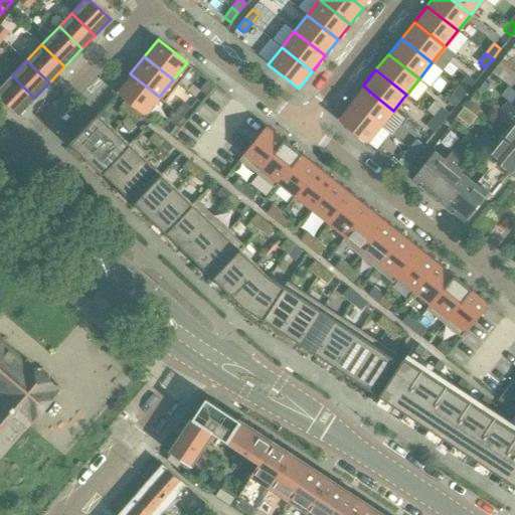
[(159,97),(130,73),(116,92),(124,98),(133,106),(143,113),(145,115),(159,98),(159,97)]
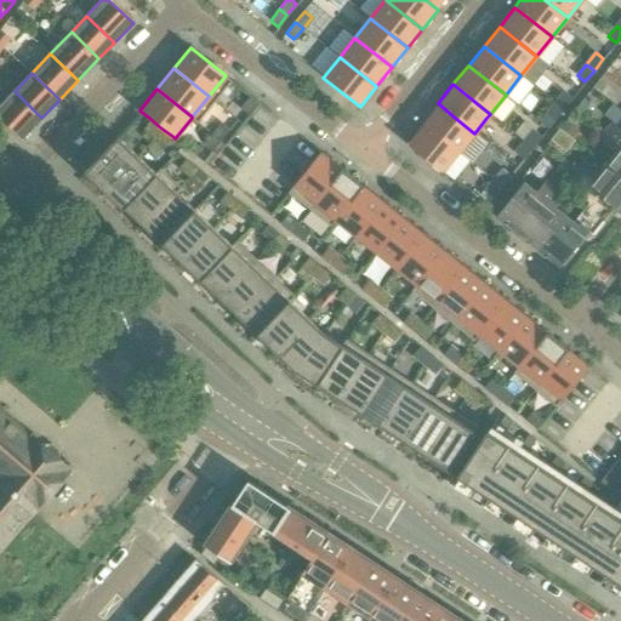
[(599,92),(593,89),(588,95),(593,100),(599,92)]
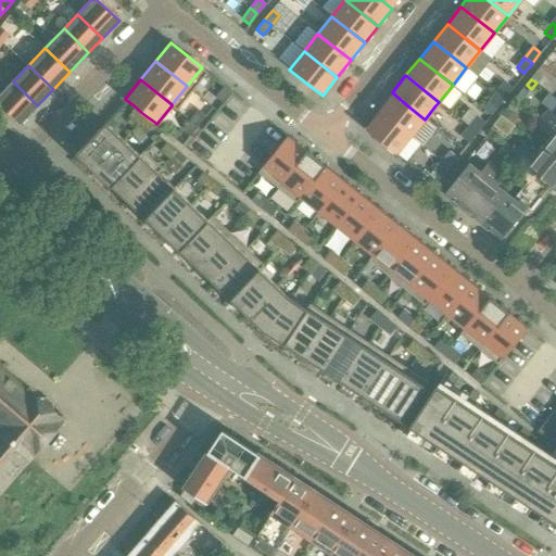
[(37,105),(13,81),(0,95),(0,106),(20,125),(37,105)]
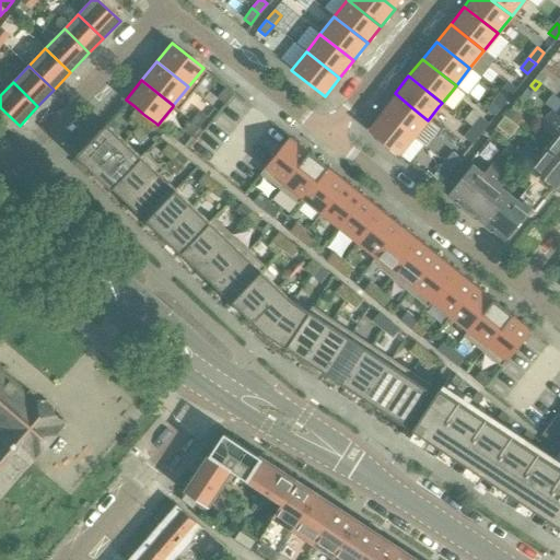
[(509,82),(501,93),(508,98),(516,88),(509,82)]
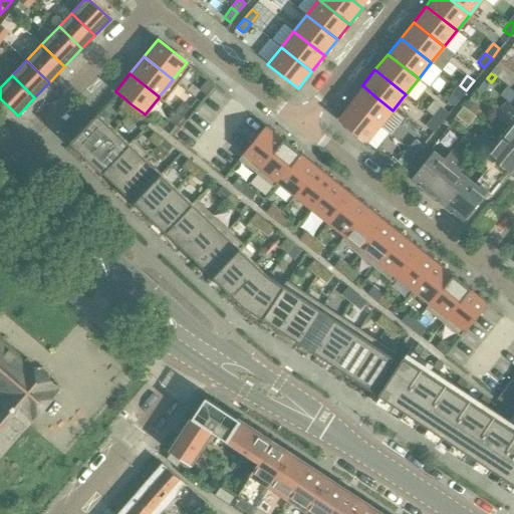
[(196,86),(202,91),(209,82),(203,77),(196,86)]
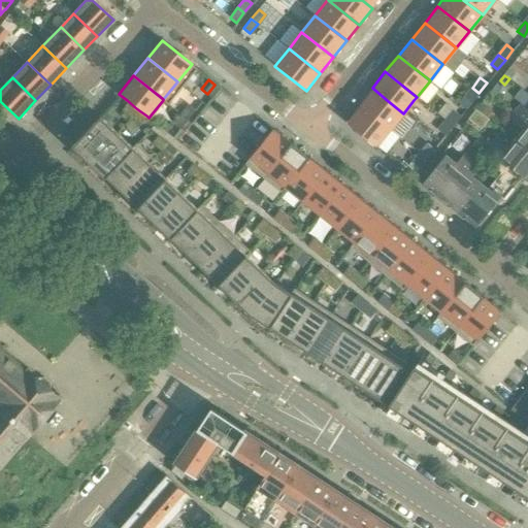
[(362,100),(359,104),(390,130),(403,113),(387,100),(372,88),(362,100)]
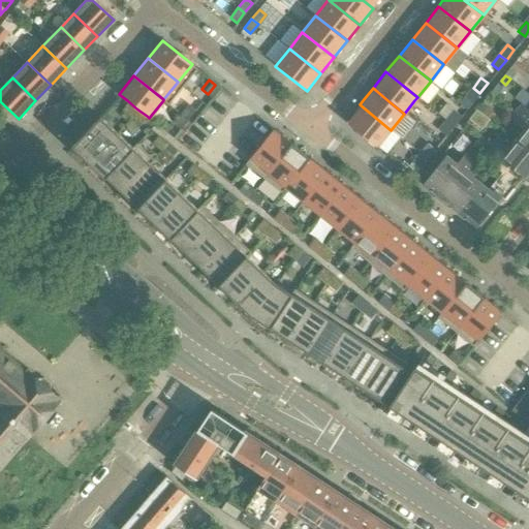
[(479,93),(473,88),(465,97),(469,100),(472,102),(473,100),(479,93)]
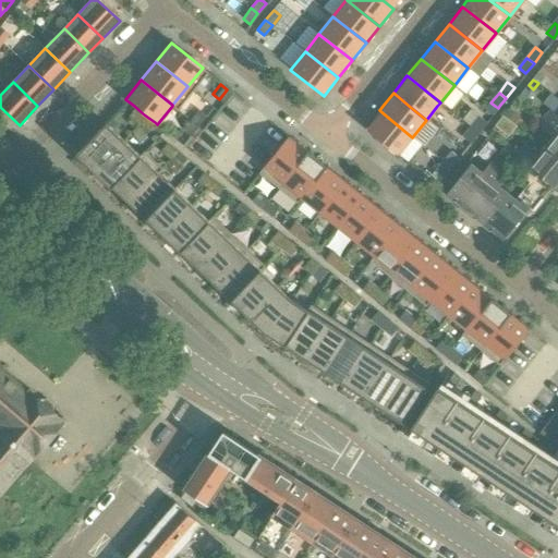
[(129,112),(138,121),(144,114),(134,106),(129,112)]
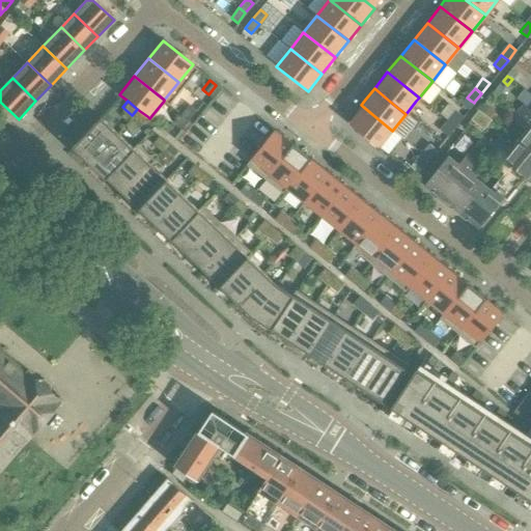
[(530,110),(523,104),(518,110),(530,120),(530,110)]
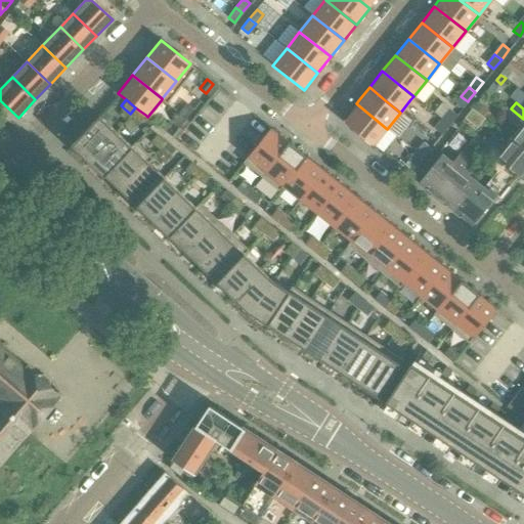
[(187,103),(180,113),(186,118),(193,108),(187,103)]
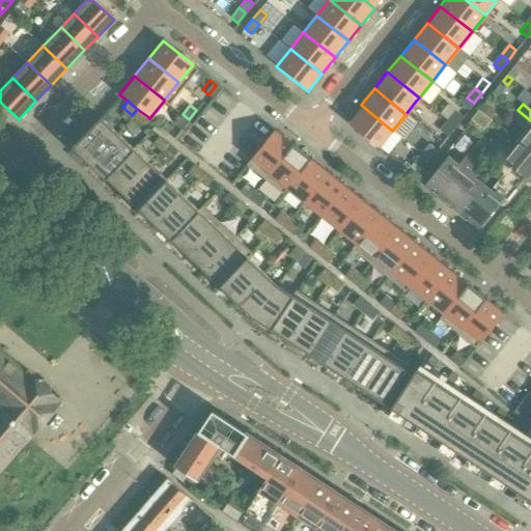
[(392,131),(361,105),(346,122),(379,147),(392,131)]
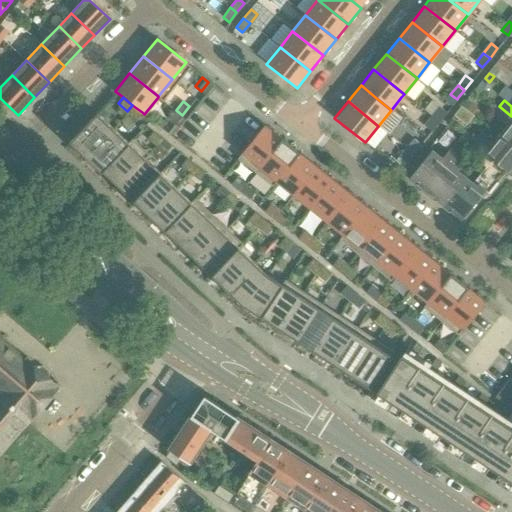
[(132,105),(127,111),(137,118),(142,112),(132,105)]
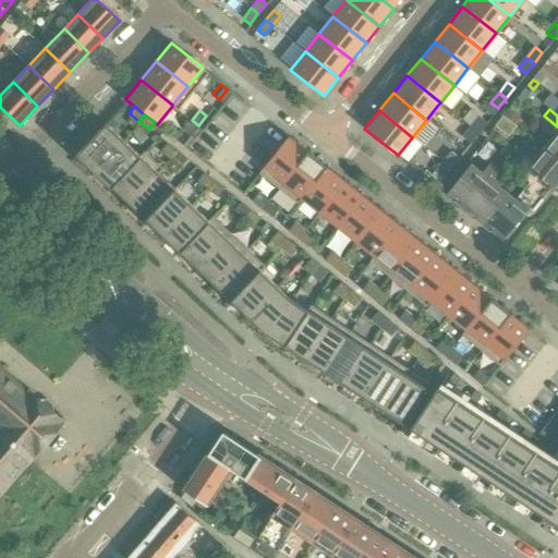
[(512,116),(507,122),(517,131),(522,124),(512,116)]
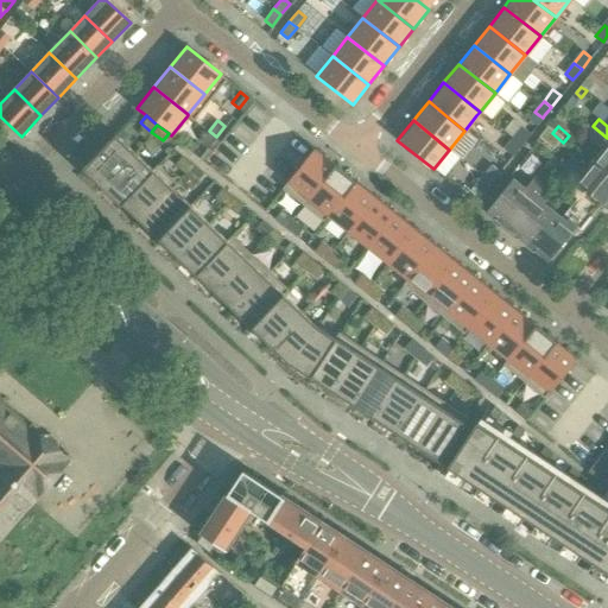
[(600,150),(591,160),(607,172),(607,138),(593,126),(583,138),(600,150)]
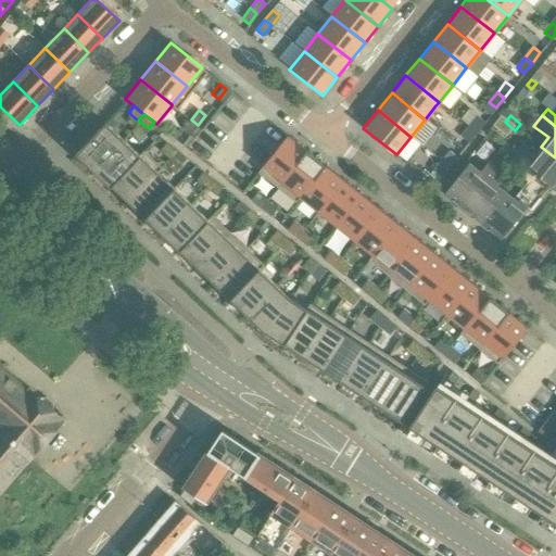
[(478,116),(469,126),(477,131),(484,122),(478,116)]
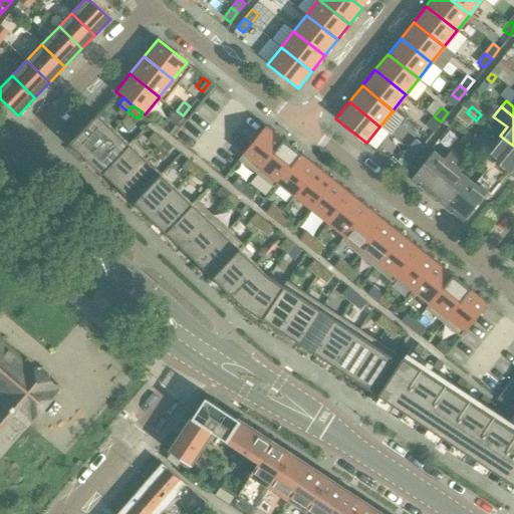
[(183,115),(177,110),(169,120),(175,125),(183,115)]
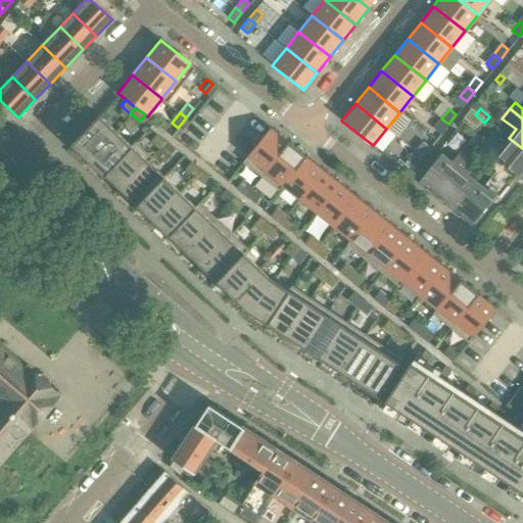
[(69,143),(86,159),(113,131),(97,114),(69,143)]
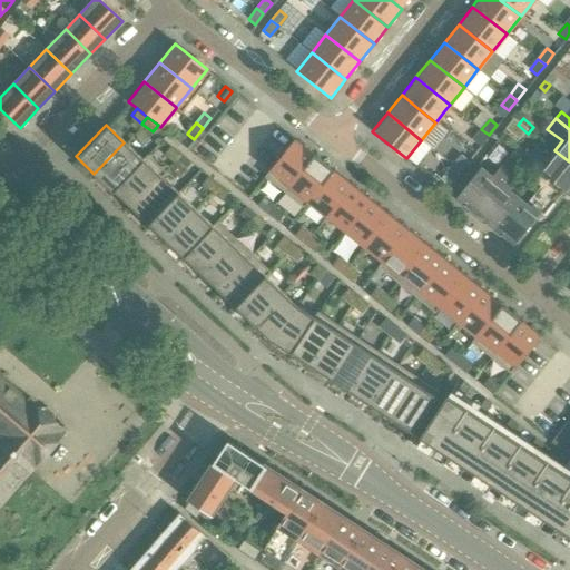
[(489,135),(481,129),(473,140),(480,146),(489,135)]
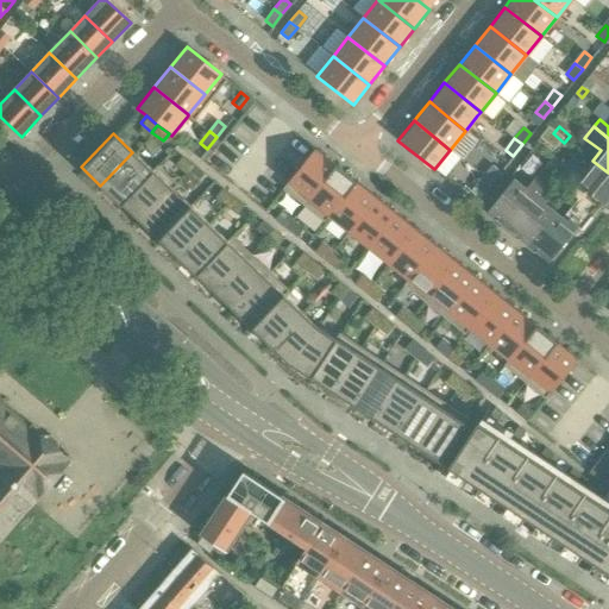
[(286,182),(307,199),(334,164),(314,148),(286,182)]
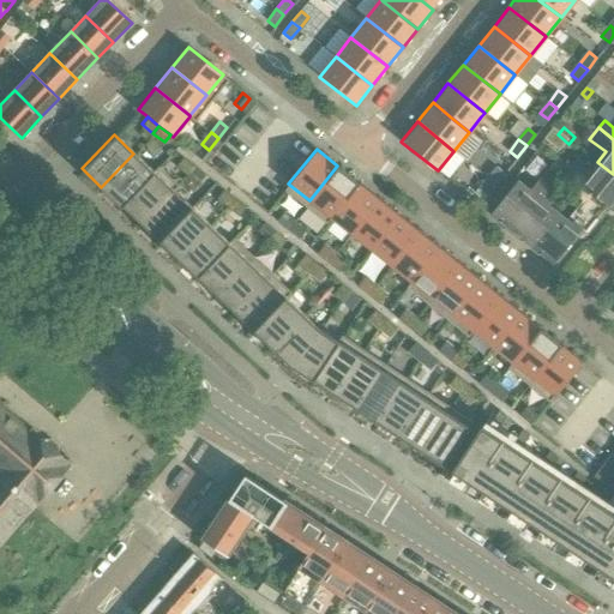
[(101,187),(120,205),(152,172),(133,154),(101,187)]
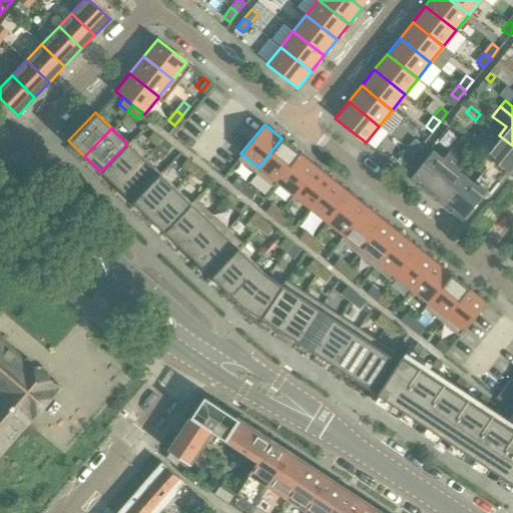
[(146,137),(155,144),(160,138),(151,130),(146,137)]
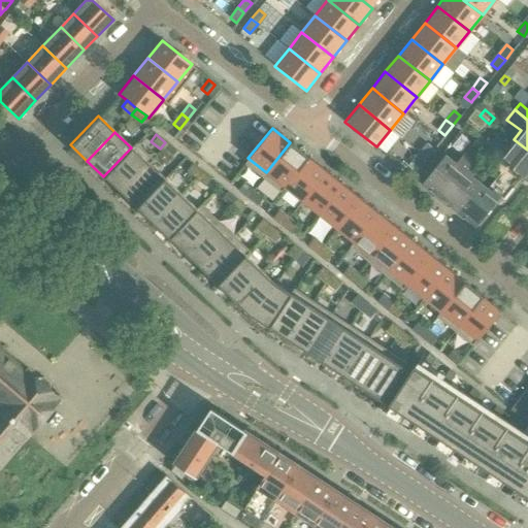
[(486,147),(500,160),(500,159),(523,177),(527,180),(527,150),(514,139),(506,149),(493,139),(486,147)]
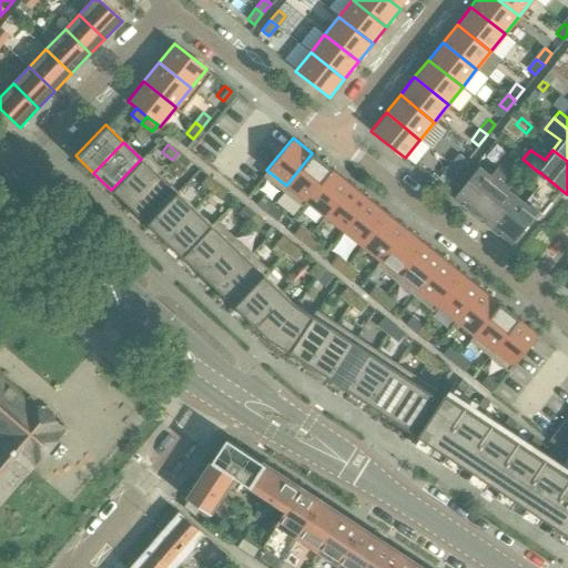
[(178,153),(172,160),(183,169),(189,161),(178,153)]
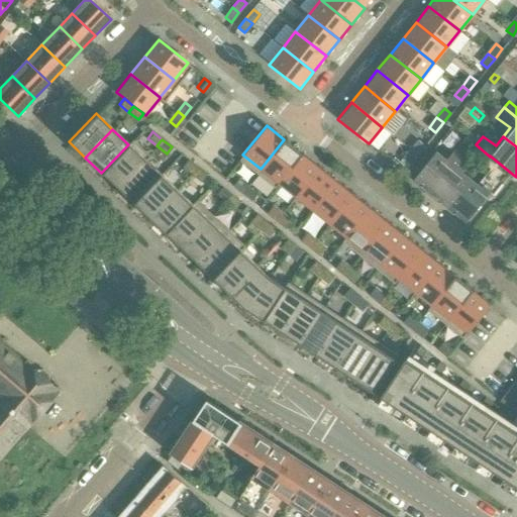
[(261,169),(278,183),(301,153),(284,139),(261,169)]
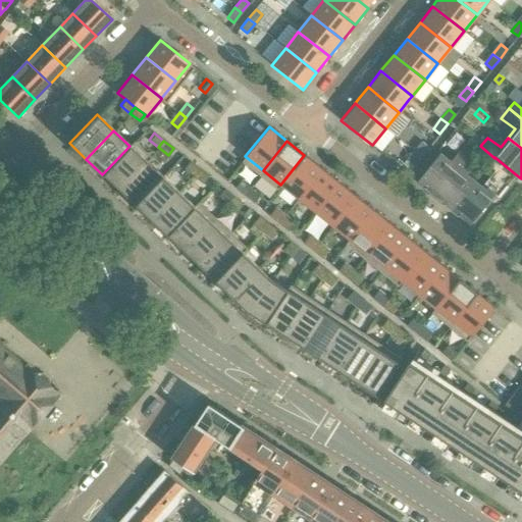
[(422,142),(415,151),(421,156),(429,147),(422,142)]
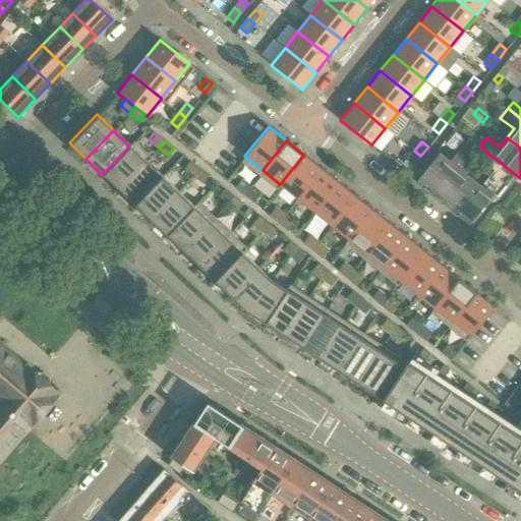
[(102,174),(117,189),(146,160),(129,146),(102,174)]
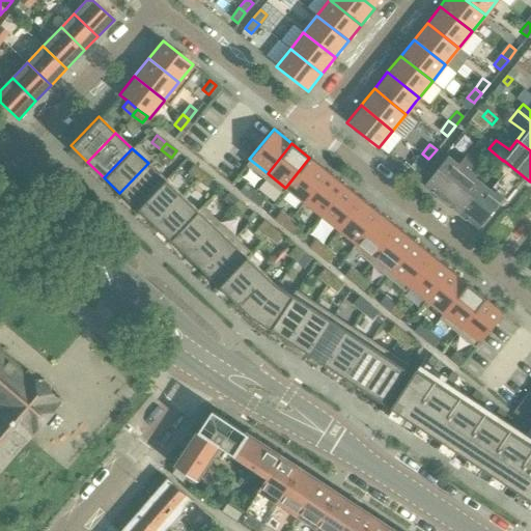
[(424,186),(443,201),(476,159),(468,152),(457,164),(448,157),(424,186)]
